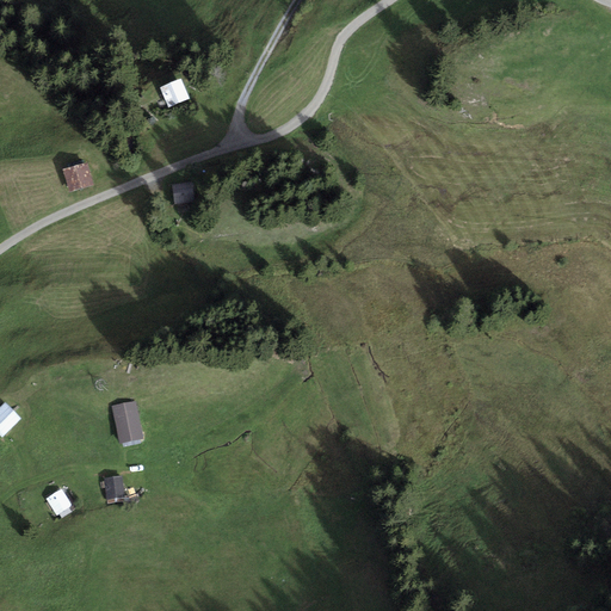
[(190,99),(181,79),(160,87),(168,107),(190,99)]
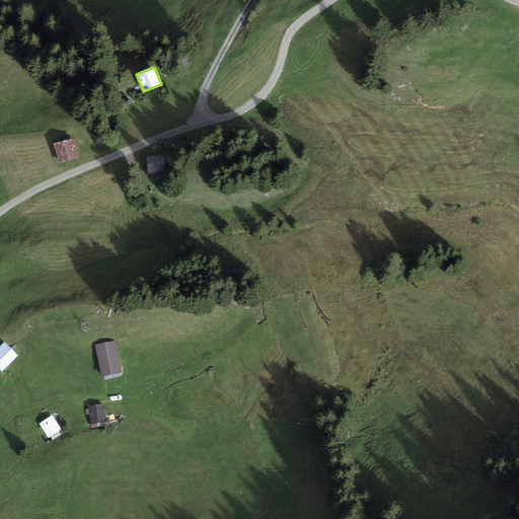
[(80,157),(74,138),(54,144),(59,163),(80,157)]
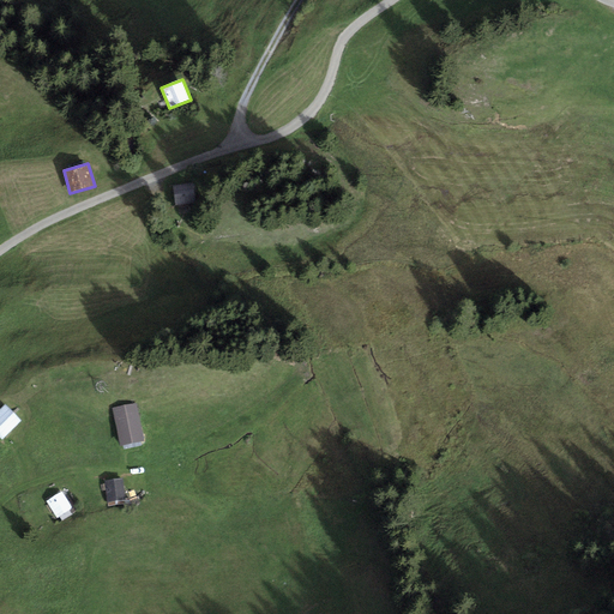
[(193,184),(173,186),(175,205),(194,203),(193,184)]
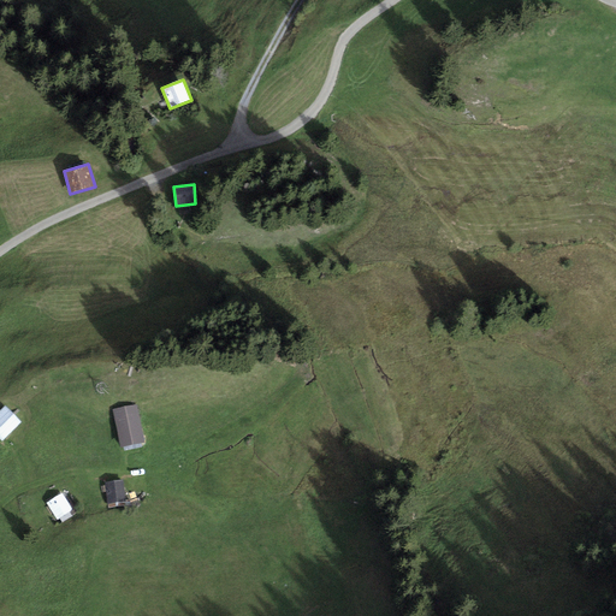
[(146,443),(137,404),(113,410),(122,448),(146,443)]
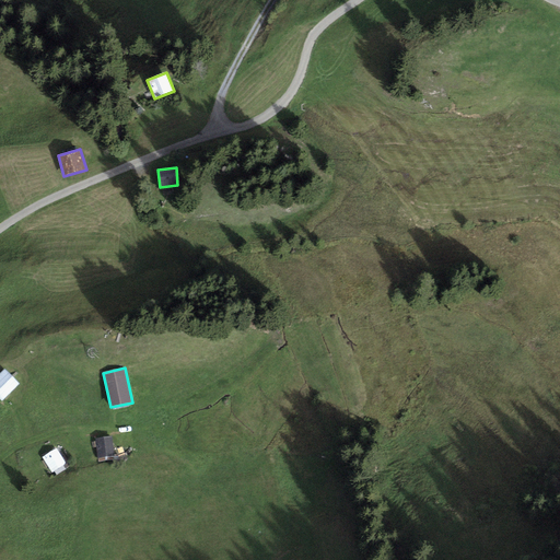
[(19,384),(4,371),(0,374),(0,398),(2,400),(19,384)]
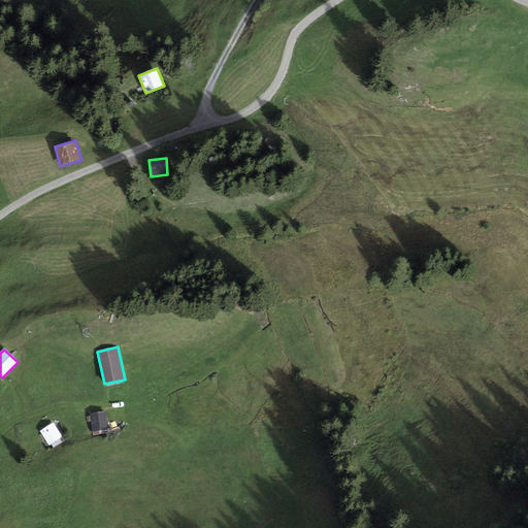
[(105,413),(90,414),(92,432),(107,430),(105,413)]
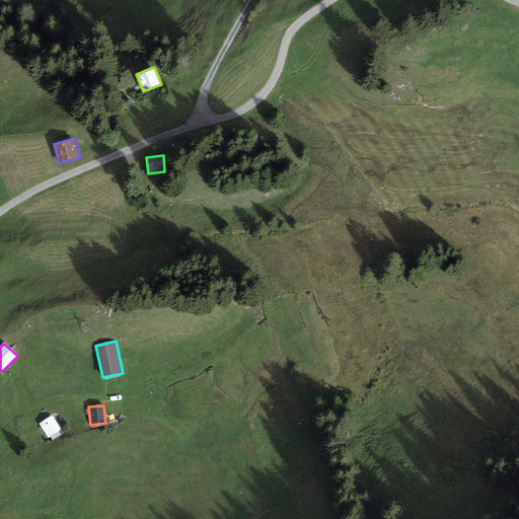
[(58,424),(52,416),(40,424),(49,438),(50,437),(53,441),(62,435),(60,431),(64,428),(60,423),(58,424)]
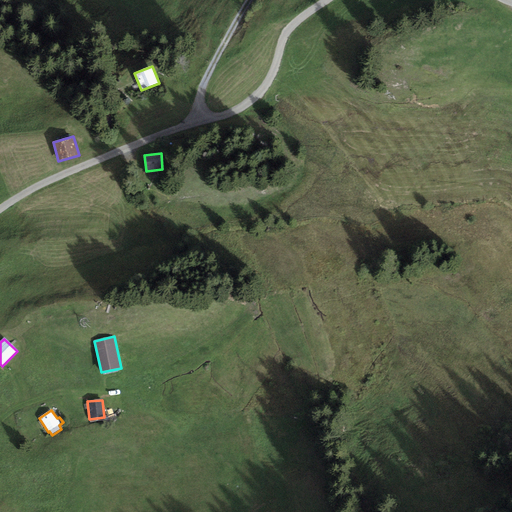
All buildings are outlined.
